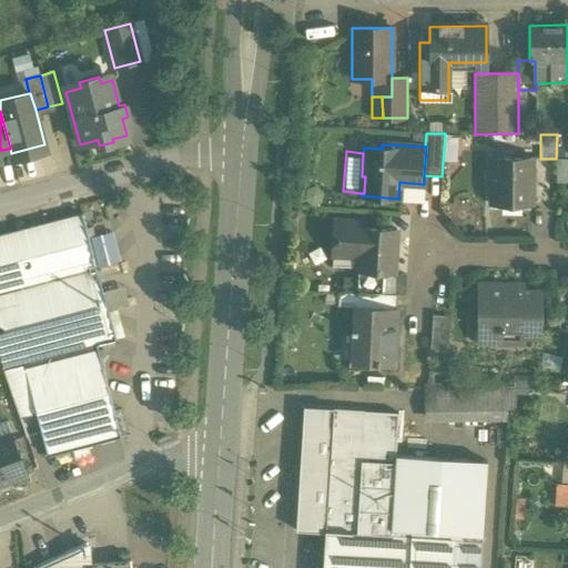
[(530,158),(492,156),(492,204),(530,205),(530,158)]
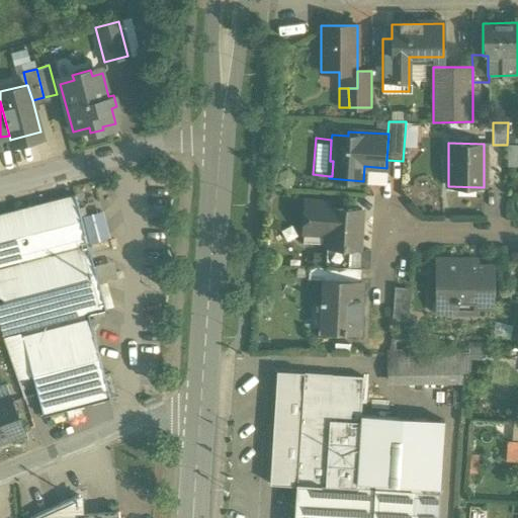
[(364,166),(363,181),(385,182),(386,168),(364,166)]
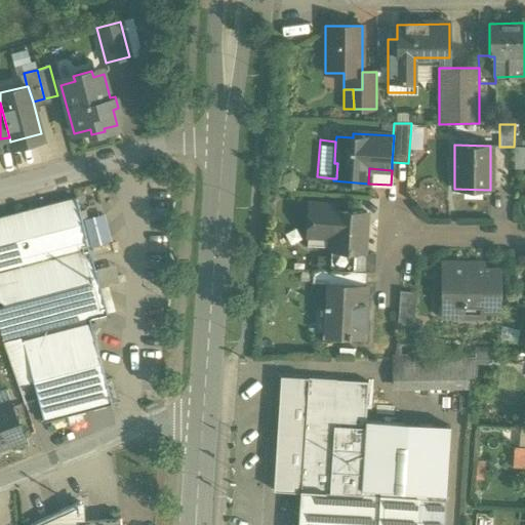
[(75,198),(0,216),(0,331),(3,341),(18,387),(33,382),(43,421),(111,404),(88,319),(107,315),(88,247),(81,219),(86,217),(85,210),(79,212),(75,198)]
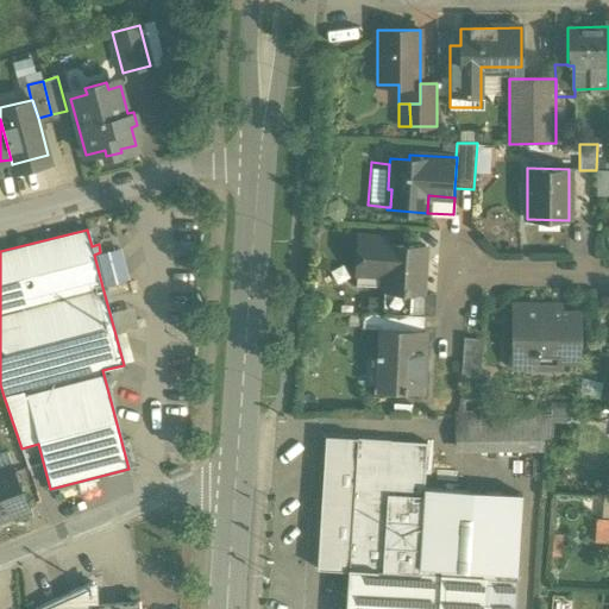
[(425,246),(389,244),(389,238),(358,237),(356,274),(358,274),(358,265),(384,267),(384,276),(383,290),(422,294),(425,264),(422,264),(424,248),(425,248),(425,246)]
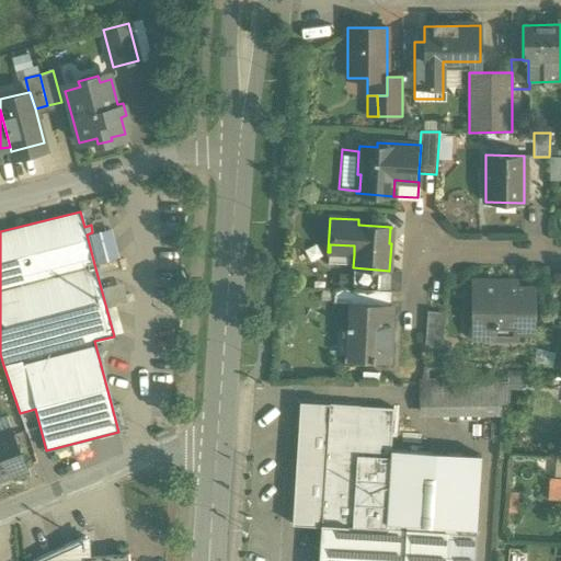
[(330,244),(330,252),(354,254),(354,245),(330,244)]
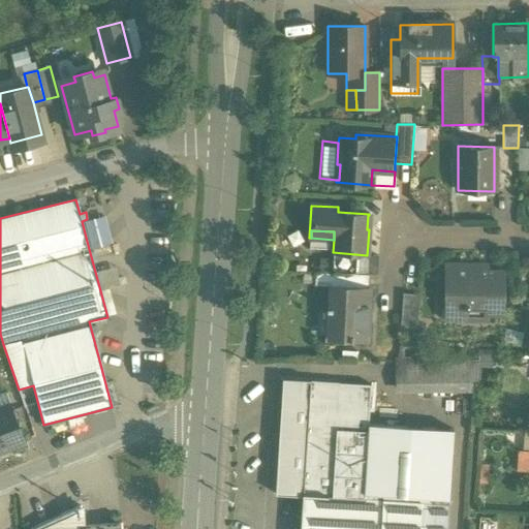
[(358,261),(333,259),(332,273),(356,274),(358,261)]
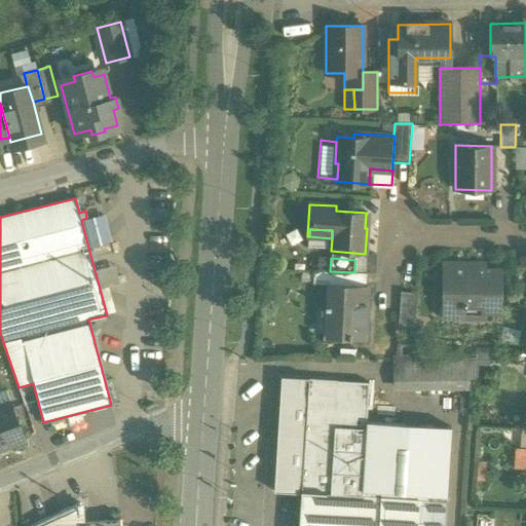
[(477,263),(443,263),(443,306),(460,306),(460,317),(484,318),(484,308),(499,309),(499,311),(500,311),(500,270),(477,269),(477,263)]
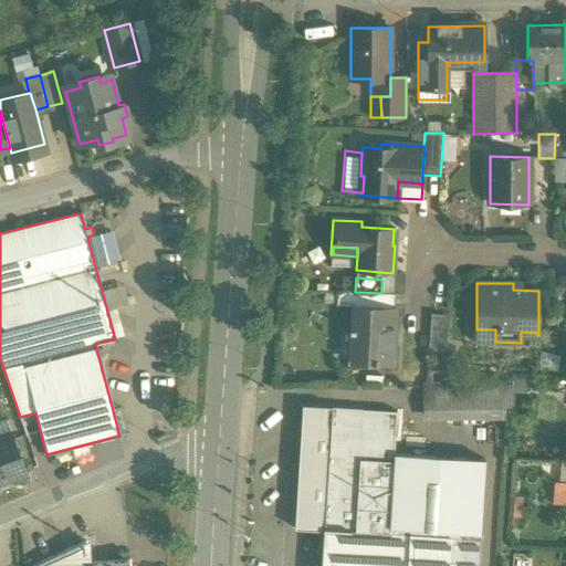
[(394,307),(354,305),(353,329),(350,329),(349,333),(354,333),(353,362),(352,362),(352,363),(391,365),(391,349),(394,349),(395,331),(392,331),(394,307)]
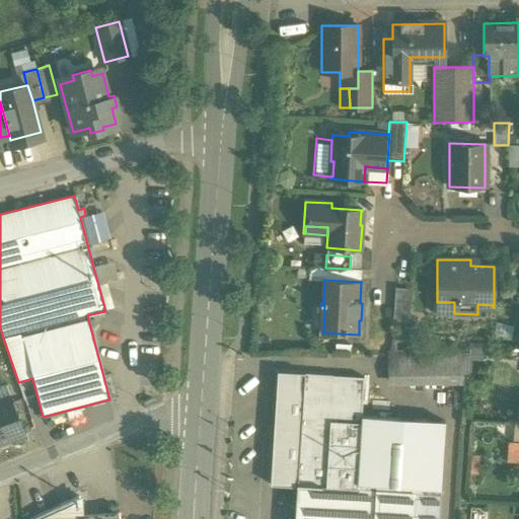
[(412,289),(395,288),(393,320),(410,321),(412,289)]
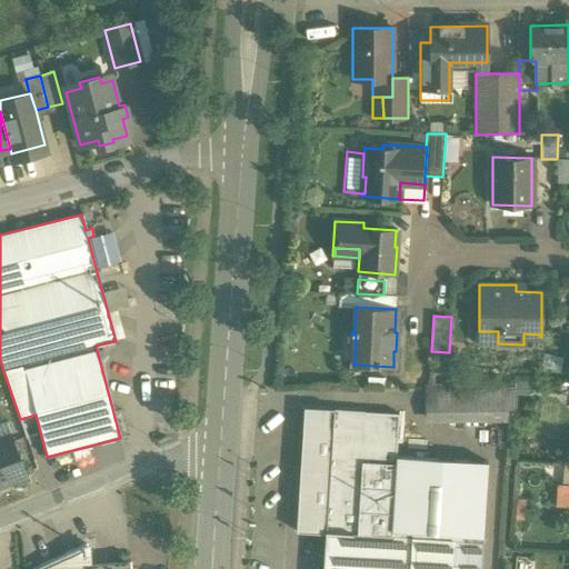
[(425,420),(508,420),(508,387),(425,387),(425,420)]
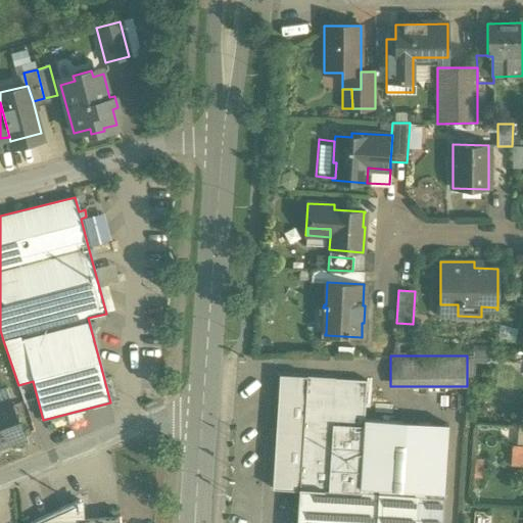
[(367,380),(281,375),(274,487),(299,488),(360,492),(365,420),(367,380)]
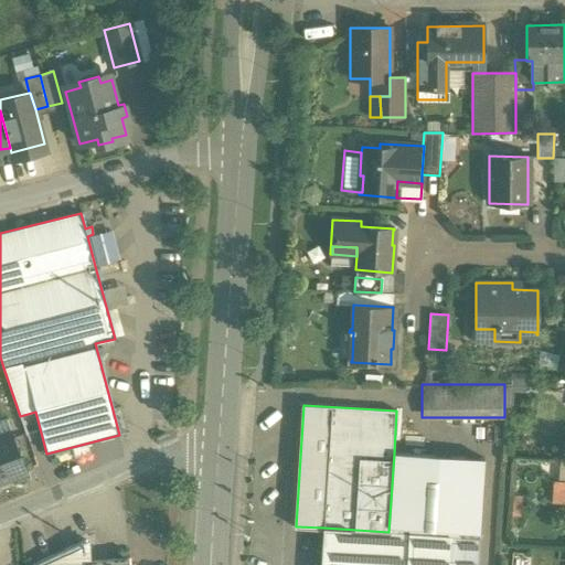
[(0,480),(7,478),(7,479),(25,471),(11,433),(0,436),(0,480)]
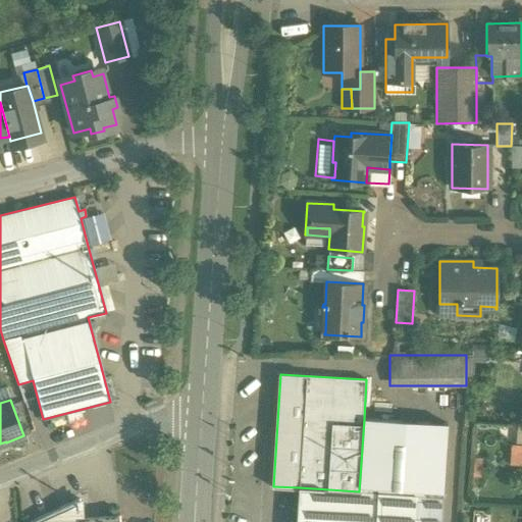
[(420,422),(364,419),(359,491),(377,493),(378,480),(398,481),(397,494),(416,496),(420,422)]
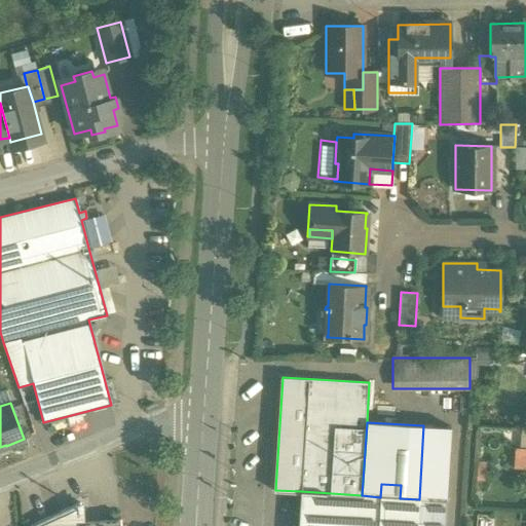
[(451,427),(423,425),(419,499),(417,525),(444,525),(446,500),(451,427)]
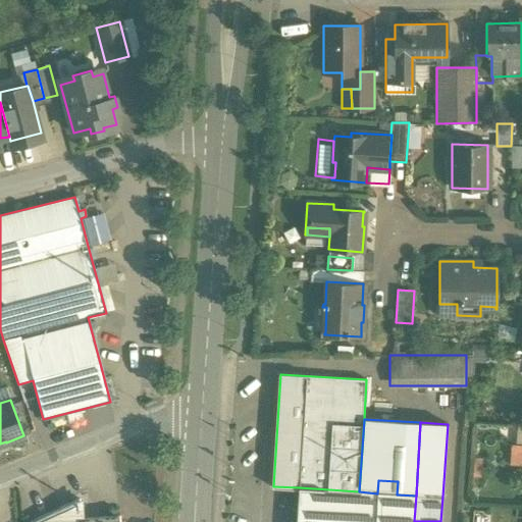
[(521,447),(517,447),(517,445),(511,444),(509,464),(521,464),(521,447)]
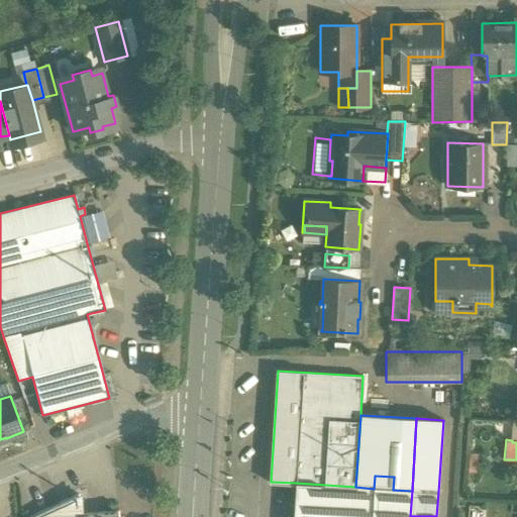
[(355,487),(296,483),(293,516),(410,516),(412,491),(393,490),(394,477),(375,476),(374,489),(355,487)]
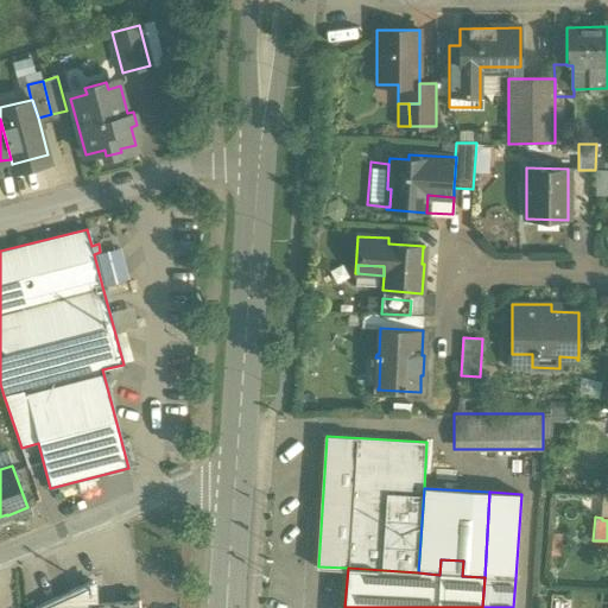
[(92,581),(33,607),(93,607),(94,605),(92,581)]
